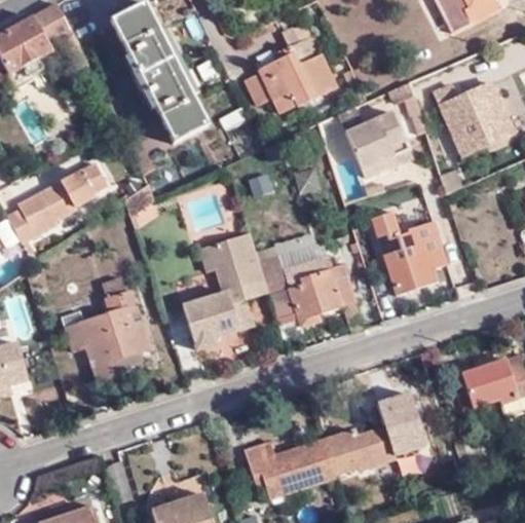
[(418,0),(438,37),(451,31),(435,0),(418,0)]
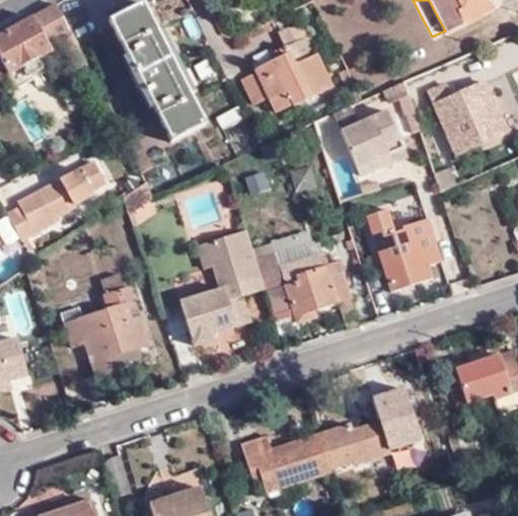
[(432,0),(446,26),(493,3),(491,0),(432,0)]
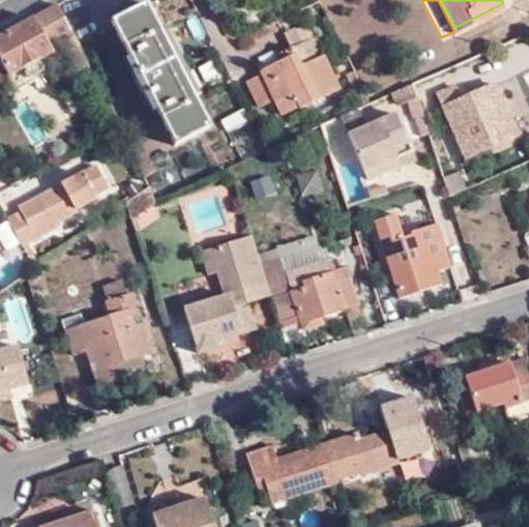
[(52,6),(0,33),(0,55),(11,75),(26,67),(28,69),(27,71),(29,75),(32,77),(45,69),(45,65),(43,63),(40,62),(39,59),(55,50),(52,44),(63,36),(74,31),(60,5),(58,2),(52,6)]
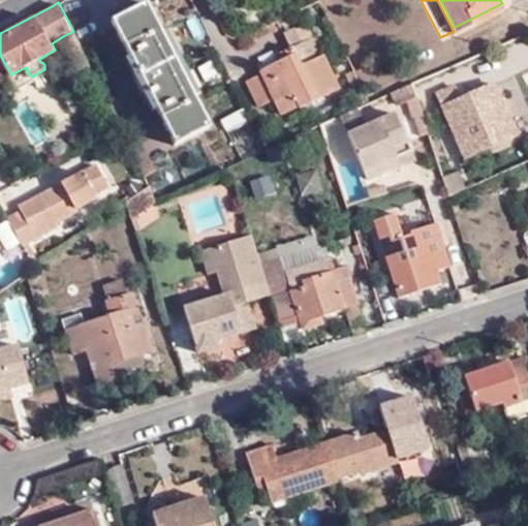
[(212,125),(196,96),(162,32),(147,2),(112,20),(130,56),(157,107),(176,144),(212,125)]
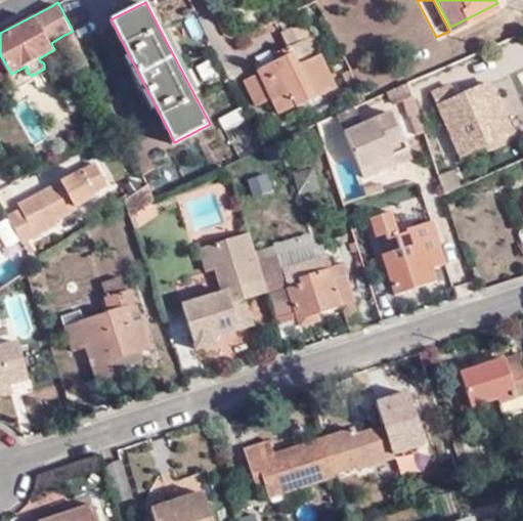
[(161,32),(194,95),(199,92),(167,29),(161,32)]
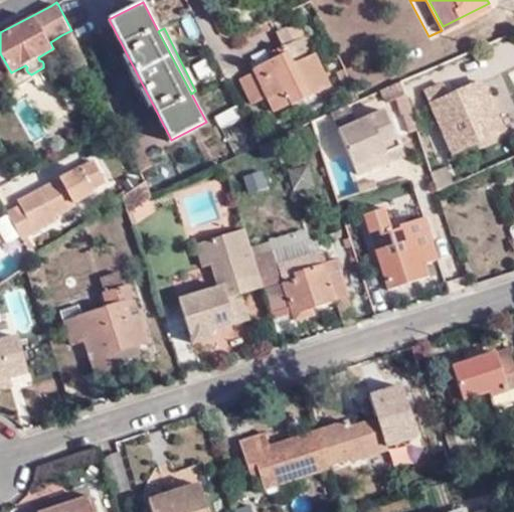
[(71,30),(61,35),(77,65),(87,61),(71,30)]
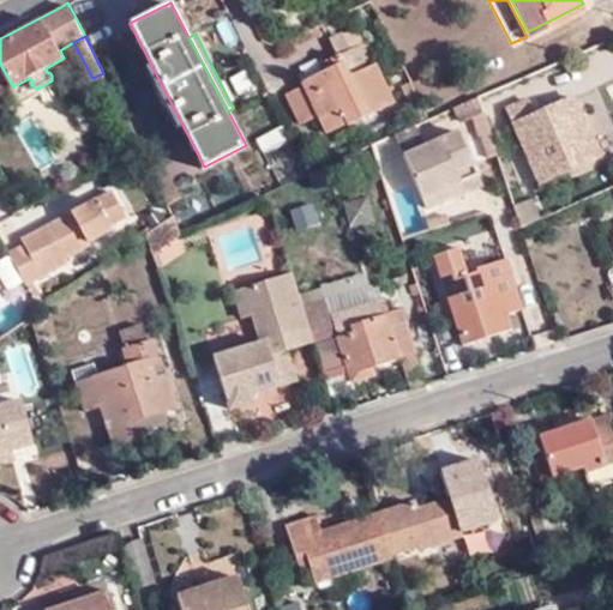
[(316,107),(317,110),(335,103),(341,115),(323,124),(326,130),(390,101),(372,64),(348,76),(341,66),(350,61),(346,50),(323,60),(326,67),(302,78),(304,82),(287,89),(299,115),(316,107)]
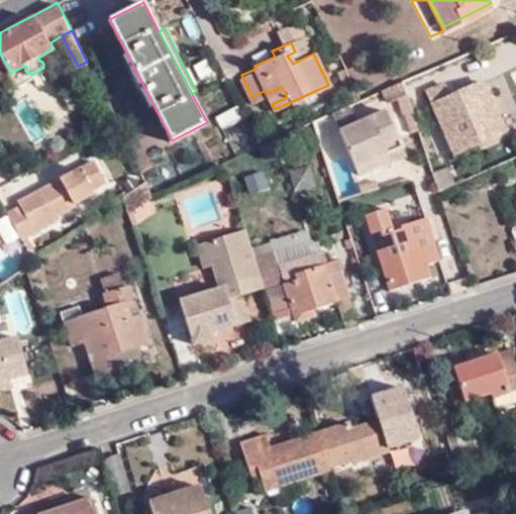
[(149,108),(153,105),(127,55),(122,58),(149,108)]
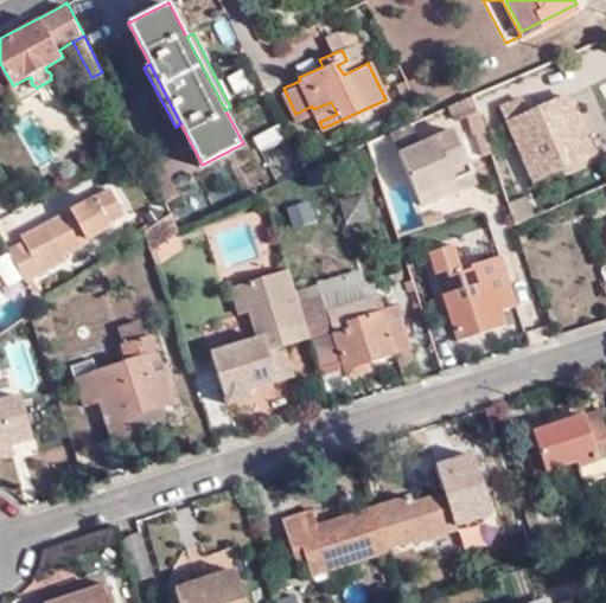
[(446,107),(471,96),(470,90),(445,101),(446,107)]
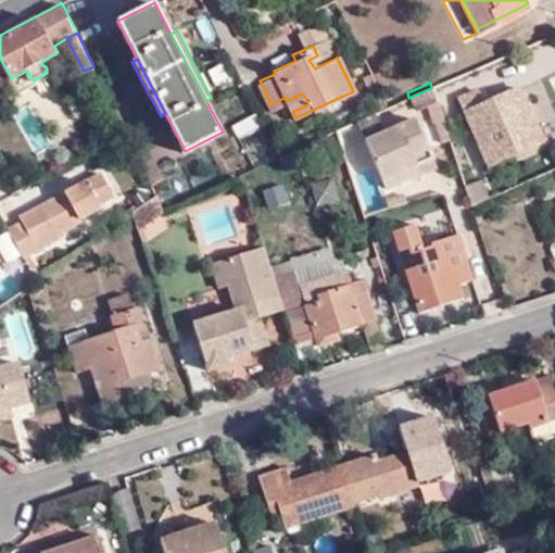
[(538,126),(519,86),(484,101),(475,86),(458,93),(491,163),(509,154),(507,147),(514,145),(513,137),(538,126)]
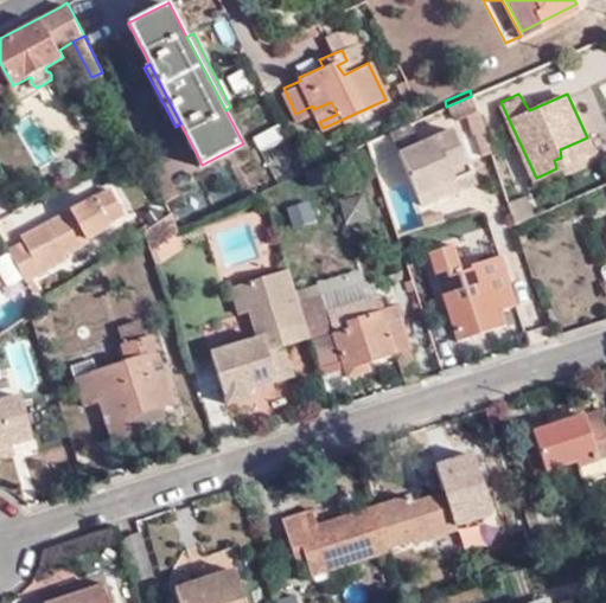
[(465,111),(474,107),(471,96),(446,107),(452,117),(465,111)]
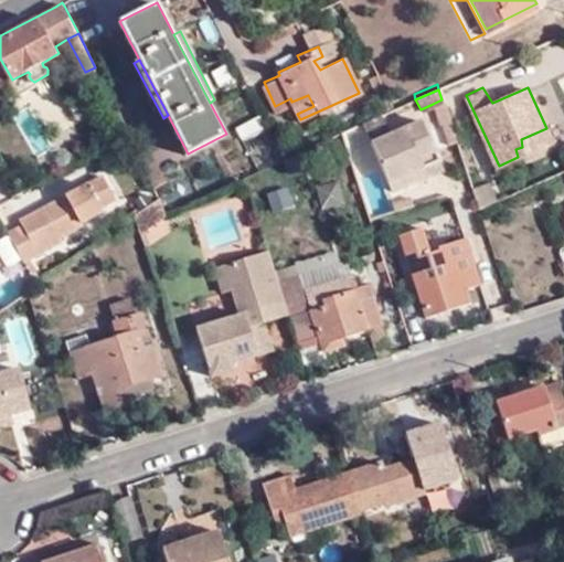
[(308,95),(291,102),(297,114),(314,106),(308,95)]
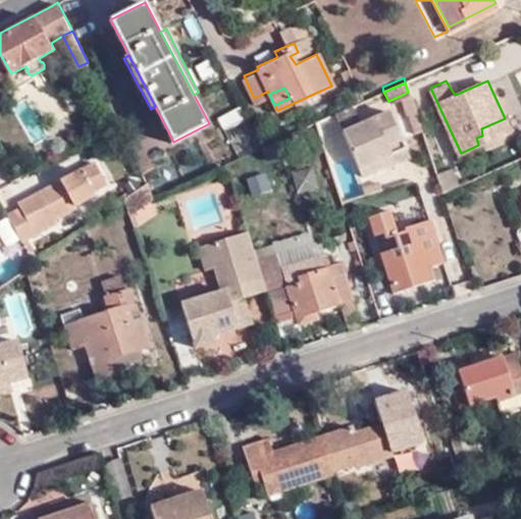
[(404,109),(413,106),(408,92),(400,96),(404,109)]
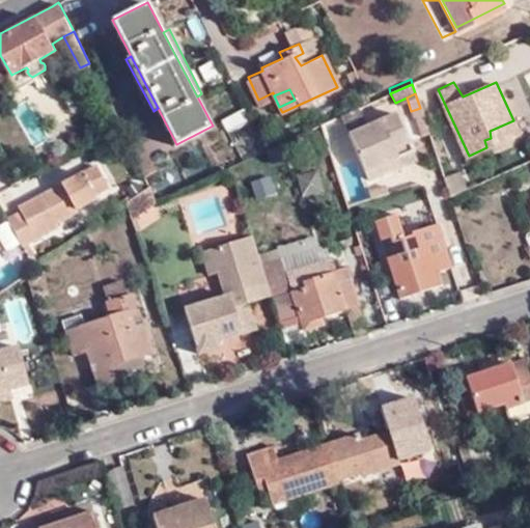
[(340,115),(358,108),(356,103),(338,111),(340,115)]
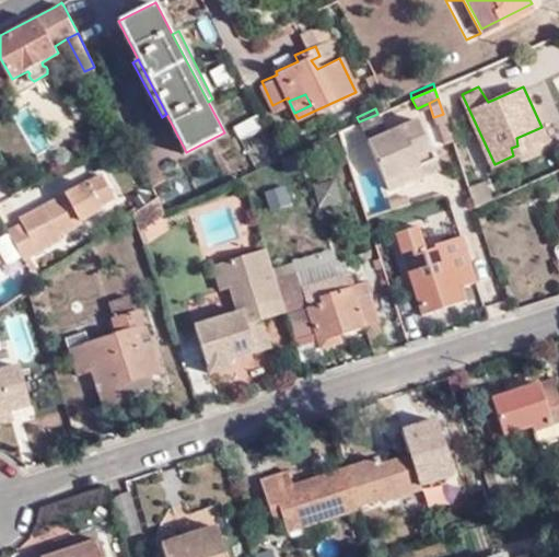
[(367,137),(384,176),(417,162),(420,171),(421,172),(437,165),(415,116),(384,129),(377,114),(359,122),(367,137)]
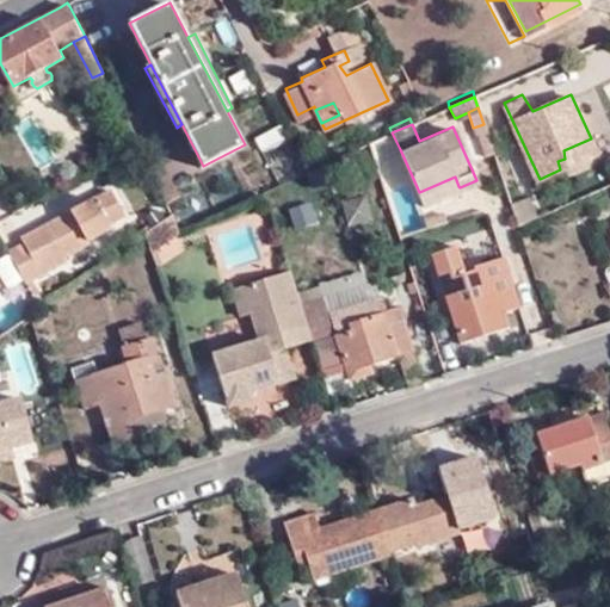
[(423,202),(458,186),(455,177),(419,192),(423,202)]
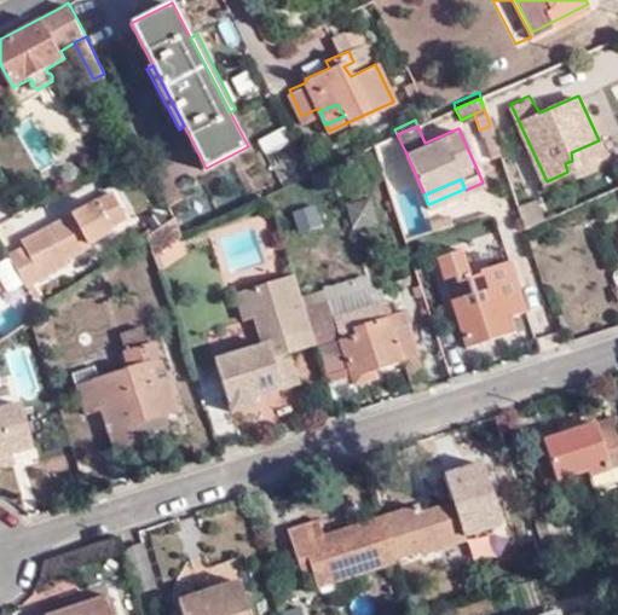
[(23,283),(64,260),(63,256),(88,242),(86,237),(107,226),(104,222),(121,213),(109,190),(19,238),(22,243),(6,251),(23,283)]
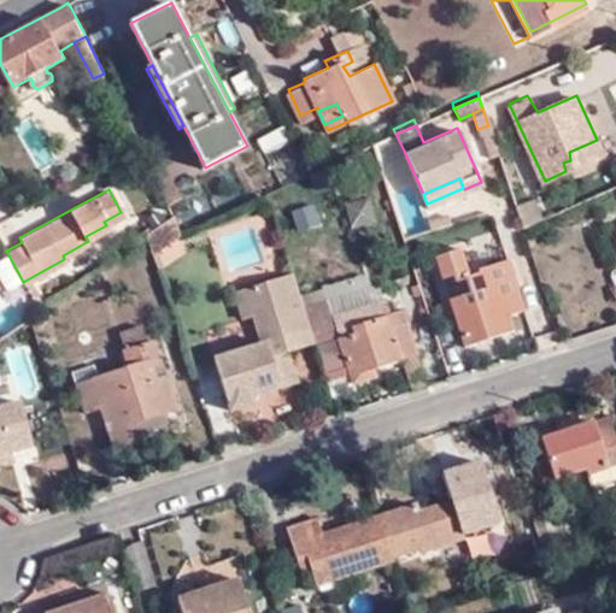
[(310,199),(289,206),(295,225),(317,217),(310,199)]
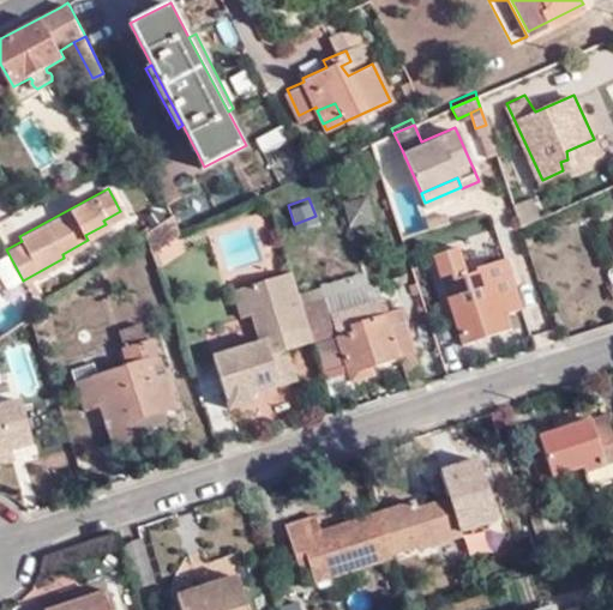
[(446,218),(444,210),(425,216),(427,224),(446,218)]
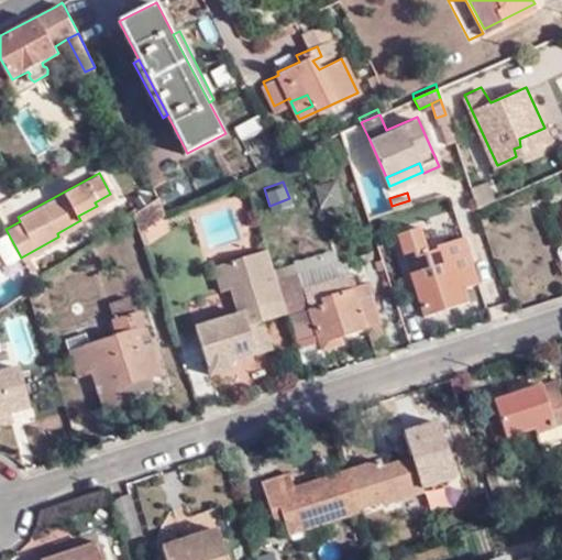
[(138,228),(143,224),(167,212),(158,196),(133,213),(138,228)]
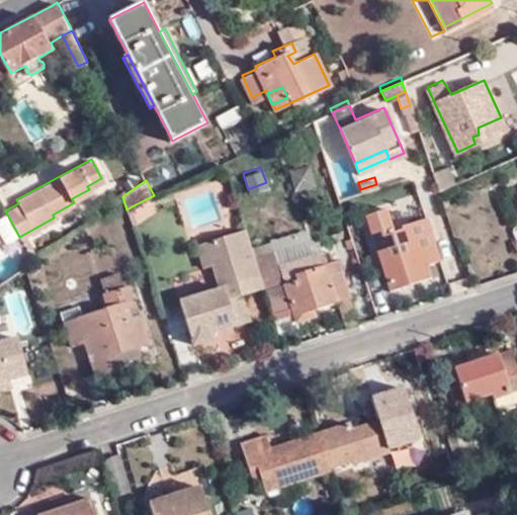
[(59,227),(80,215),(74,202),(53,215),(54,218),(59,227)]
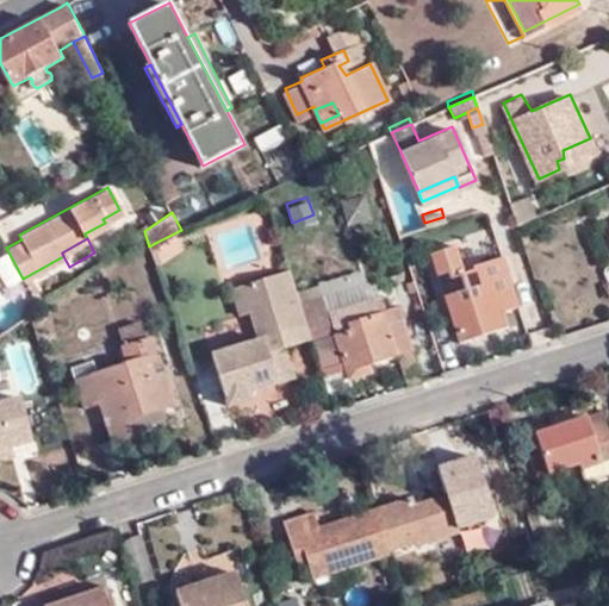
[(149,247),(154,261),(161,257),(155,243),(149,247)]
